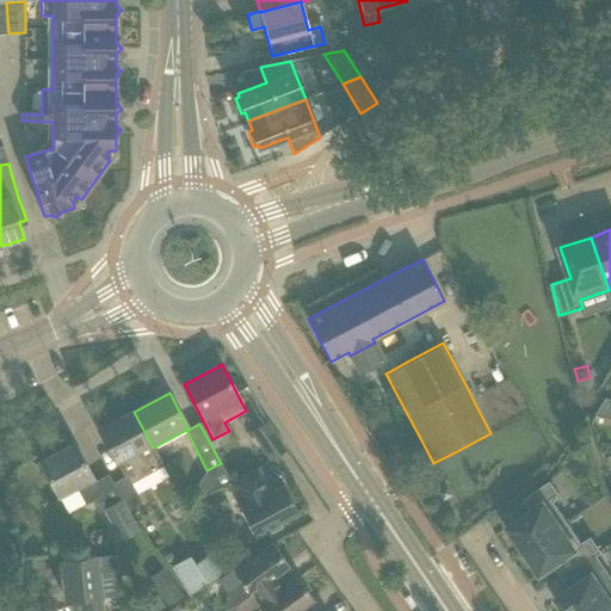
[(610,419),(610,399),(605,397),(596,414),(610,419)]
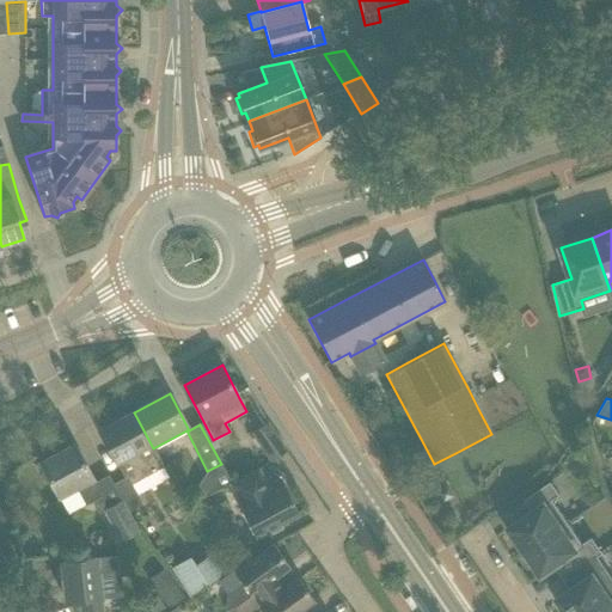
[(153,448),(134,412),(99,430),(120,467),(124,478),(114,484),(122,501),(128,513),(142,505),(136,495),(169,477),(153,448)]
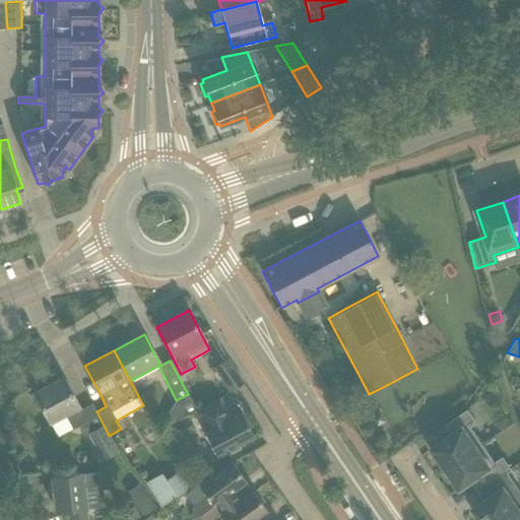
[(231,392),(244,383),(228,360),(214,369),(231,392)]
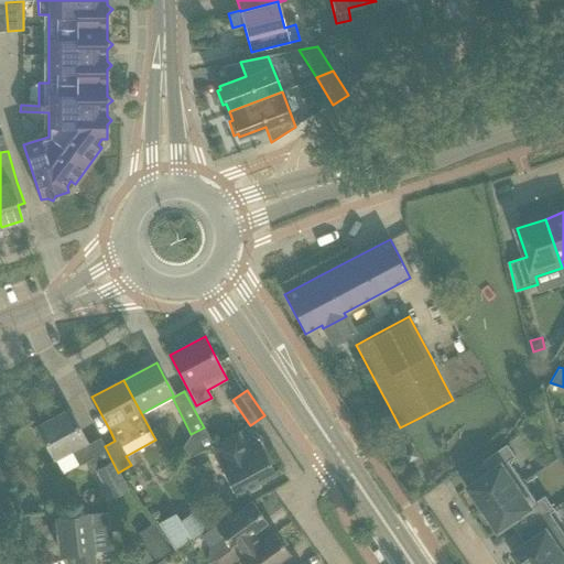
[(68,410),(38,426),(54,457),(63,474),(78,465),(85,463),(85,462),(94,457),(87,445),(68,410)]
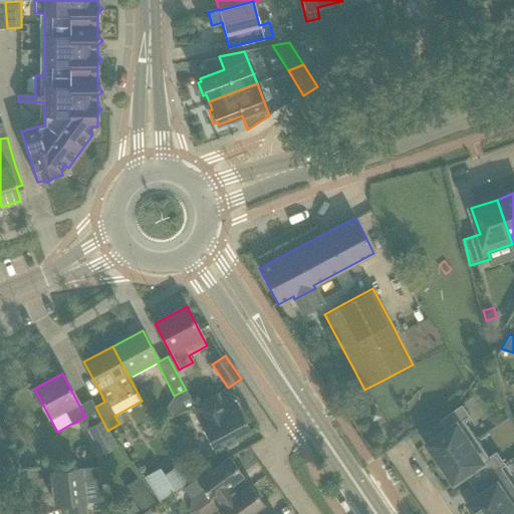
[(204,428),(202,429),(214,451),(223,446),(226,450),(237,444),(235,440),(251,431),(239,409),(228,415),(217,394),(193,407),(204,428)]
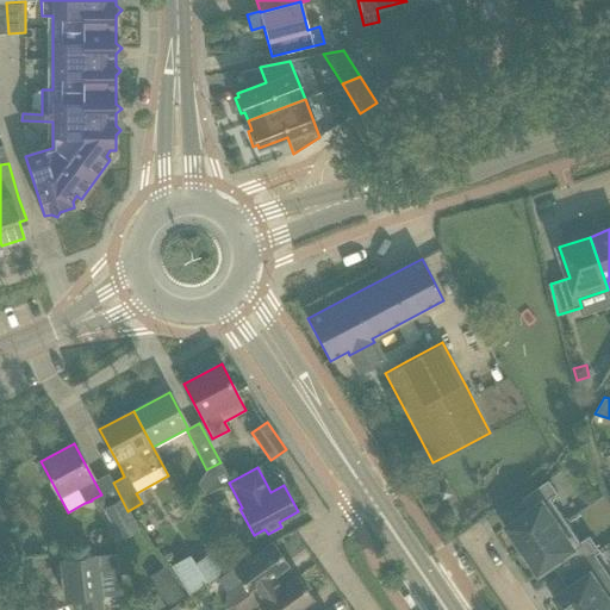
[(523,551),(566,521),(551,498),(558,493),(549,480),(523,498),(530,510),(505,528),(515,543),(517,541),(523,551)]
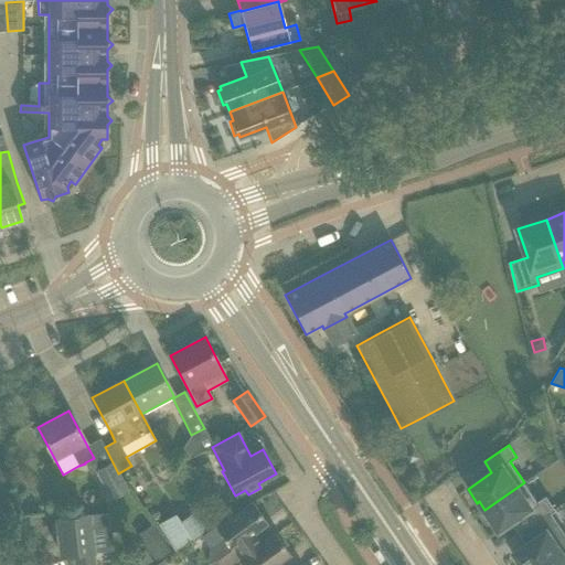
[(118,473),(113,462),(95,471),(110,501),(128,491),(118,473)]
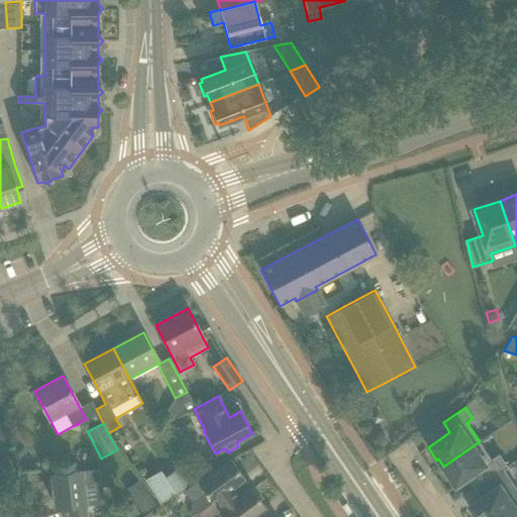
[(493,460),(480,441),(443,467),(457,487),(470,478),(477,488),(507,467),(500,455),(493,460)]
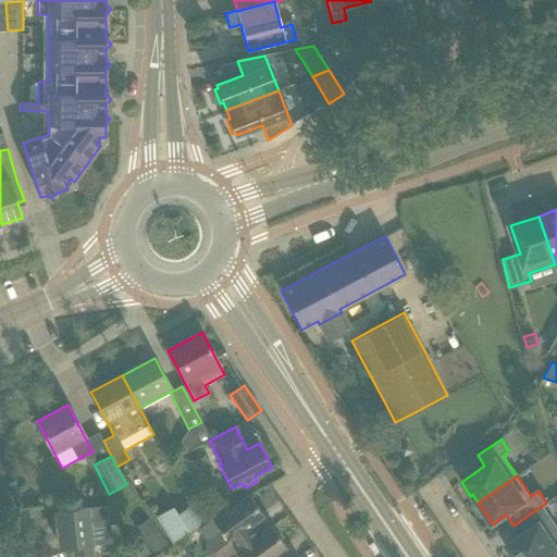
[(207,542),(205,555),(205,556),(229,556),(231,556),(252,540),(251,540),(245,529),(252,523),(263,516),(248,495),(213,521),(221,531),(208,541),(207,542)]
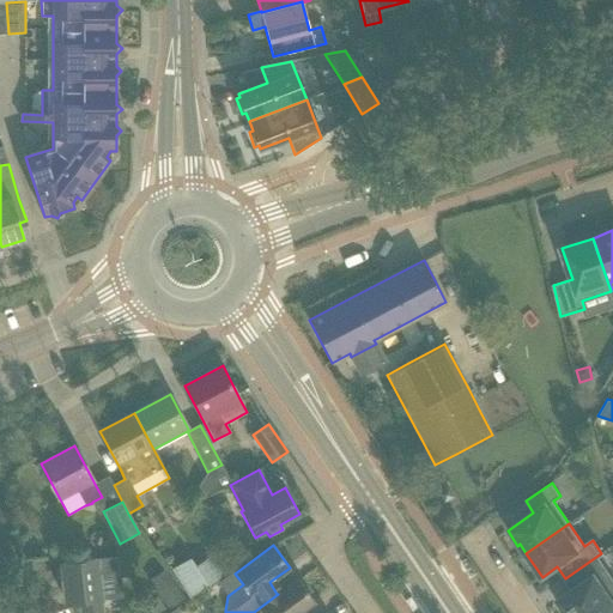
[(190,558),(170,570),(188,598),(226,574),(214,553),(195,566),(190,558)]
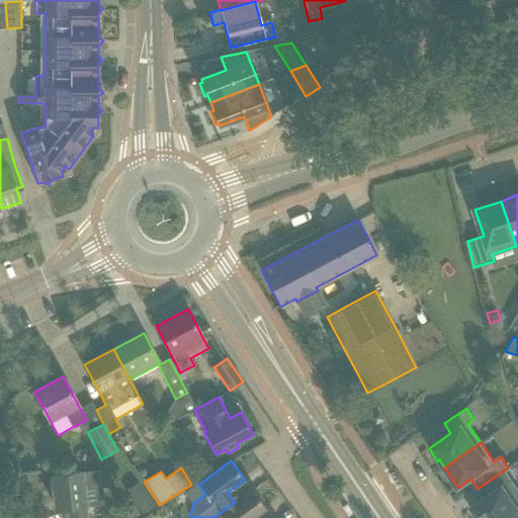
[(508,467),(478,489),(484,499),(469,509),(476,517),(499,517),(517,505),(517,491),(505,471),(509,468),(508,467)]
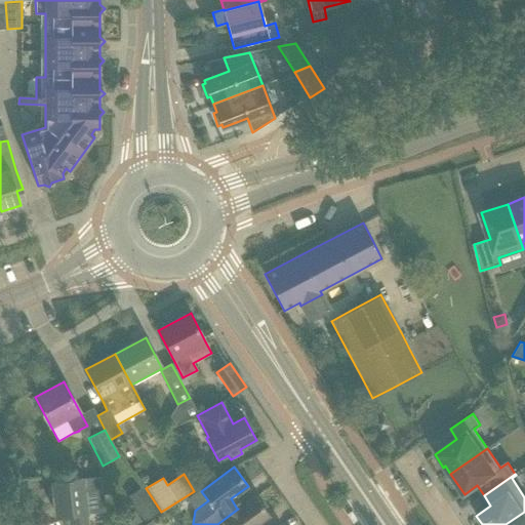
[(82,479),(52,482),(52,486),(50,487),(48,488),(49,498),(51,500),(54,500),(55,517),(69,515),(69,524),(76,524),(86,524),(83,493),(101,491),(98,478),(82,480),(82,479)]
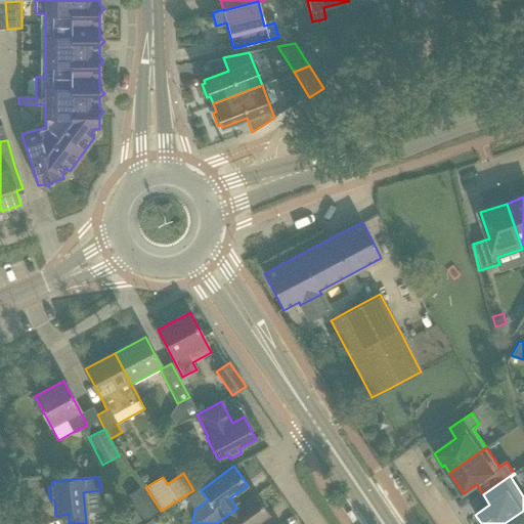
[(140,487),(127,496),(144,521),(158,511),(140,487)]
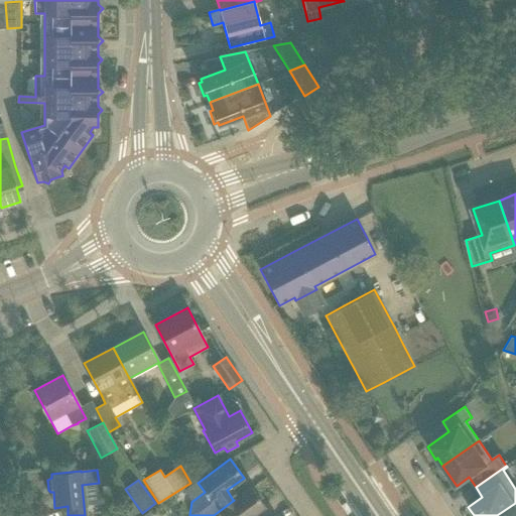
[(214,515),(212,515),(251,515),(254,514),(265,506),(251,487),(240,495),(233,500),(234,500),(214,515)]
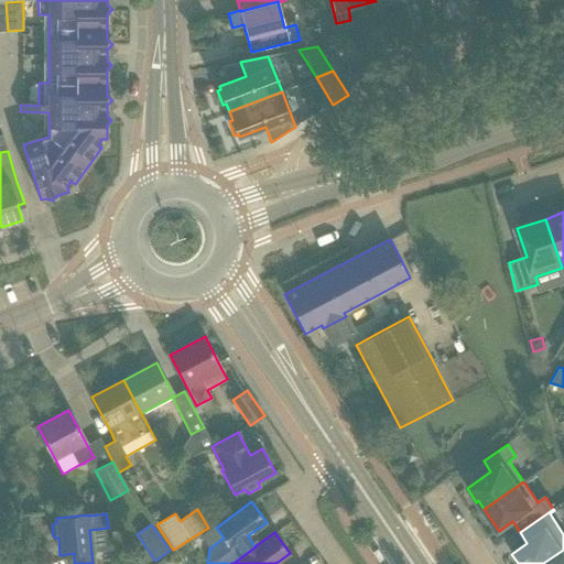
[(563,563),(563,550),(543,563),(563,563)]
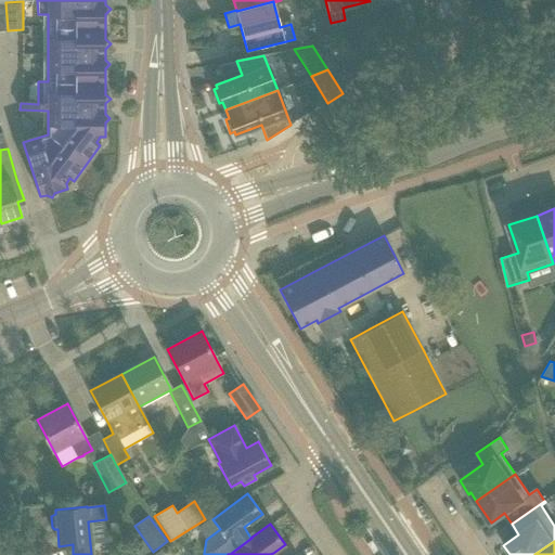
[(144,542),(133,550),(137,554),(146,554),(152,552),(144,542)]
